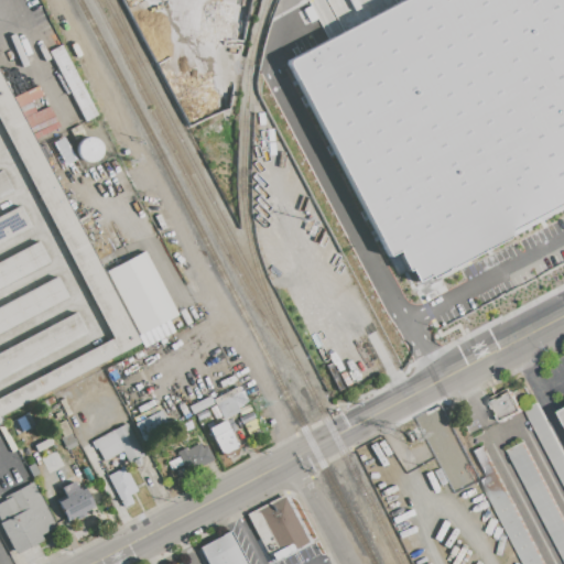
[(563,0),(377,0),(283,43),(382,262),(391,259),(398,274),(409,269),(413,278),(563,208),(563,0)]
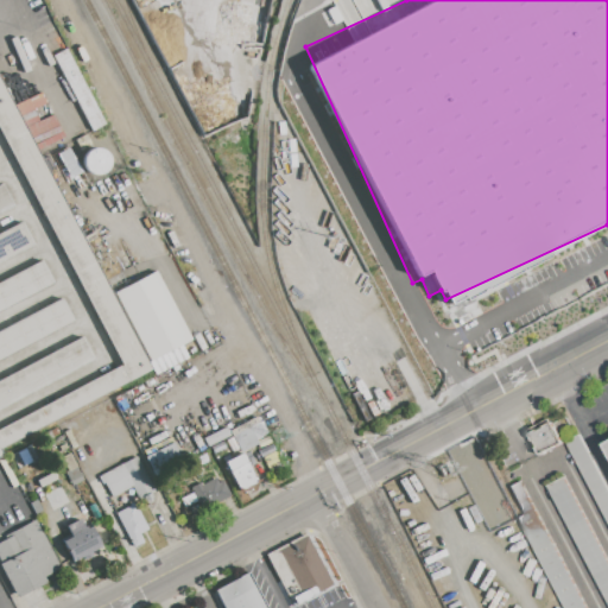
[(65,49),(105,125),(92,132),(52,56),(65,49)]
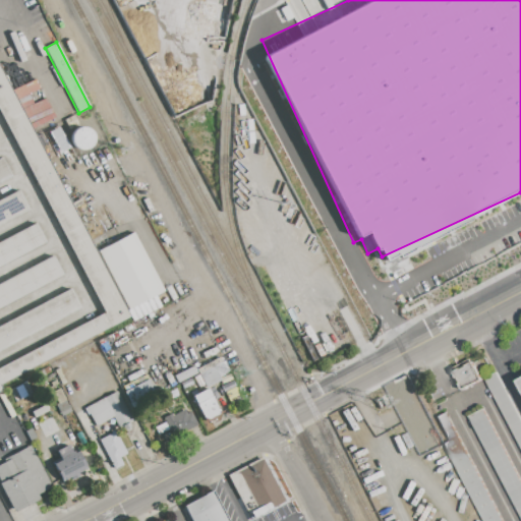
[(0,74),(96,252),(126,310),(130,317),(0,387),(0,74)]
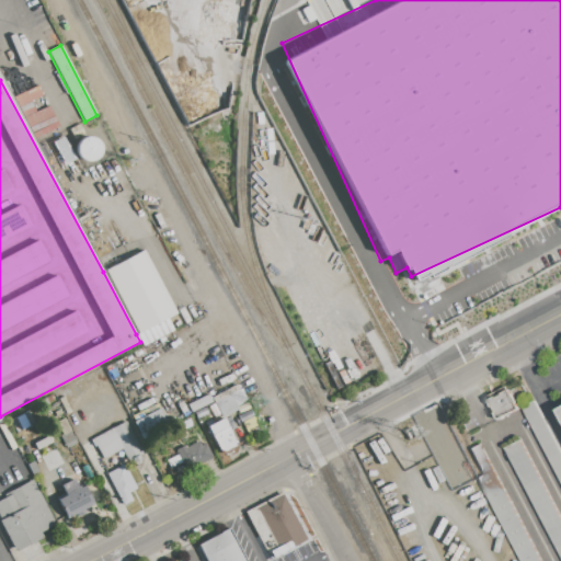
[(57,126),(48,105),(29,114),(37,134),(57,126)]
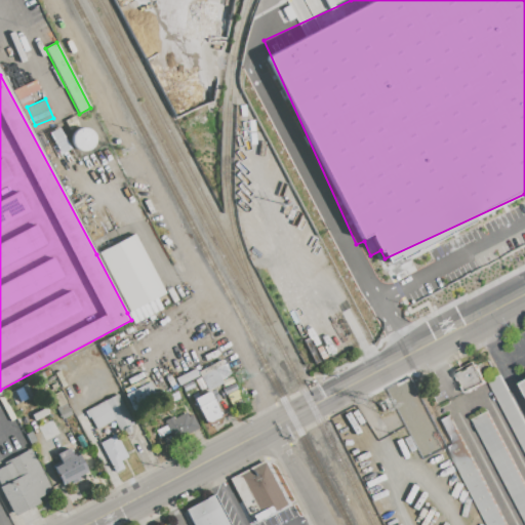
[(96,254),(132,235),(164,293),(156,297),(127,313),(96,254)]
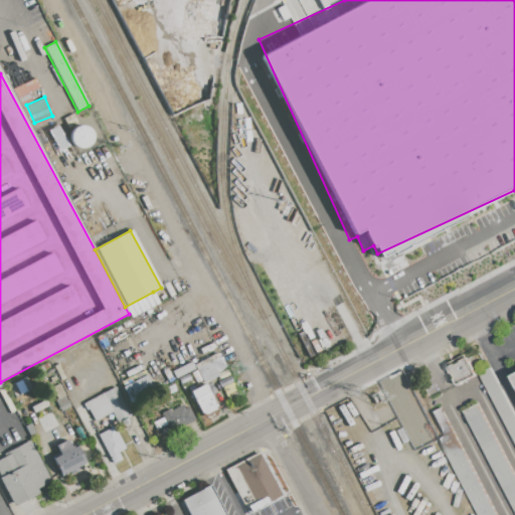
[(91,237),(103,231),(106,238),(95,243),(91,237)]
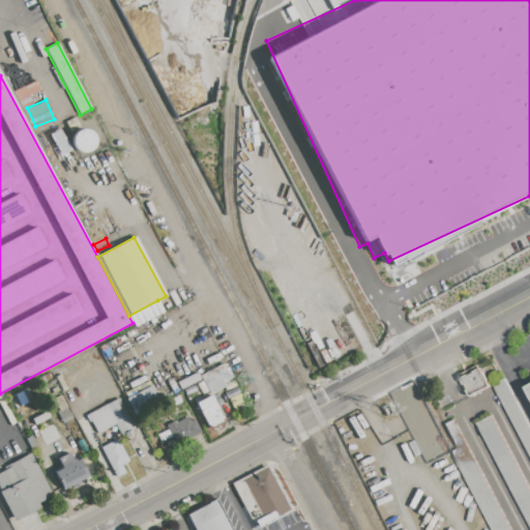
[(157,300),(164,312),(135,327),(133,323),(128,316),(157,300)]
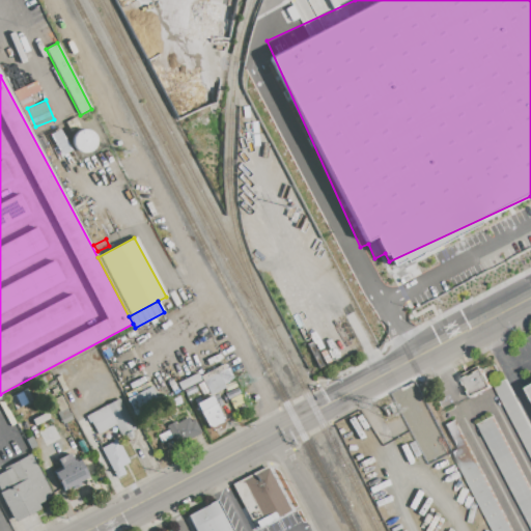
[(99,353),(104,364),(99,367),(92,356),(99,353)]
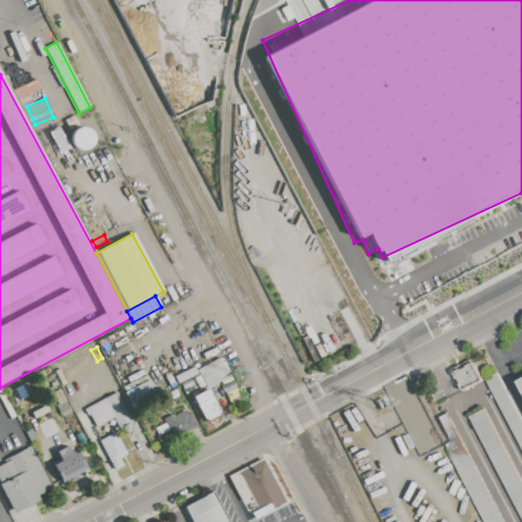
[(463,389),(460,383),(461,383),(458,377),(457,378),(454,372),(461,368),(462,370),(467,367),(466,366),(473,362),(476,368),(475,369),(478,374),(479,374),(482,379),(463,389)]
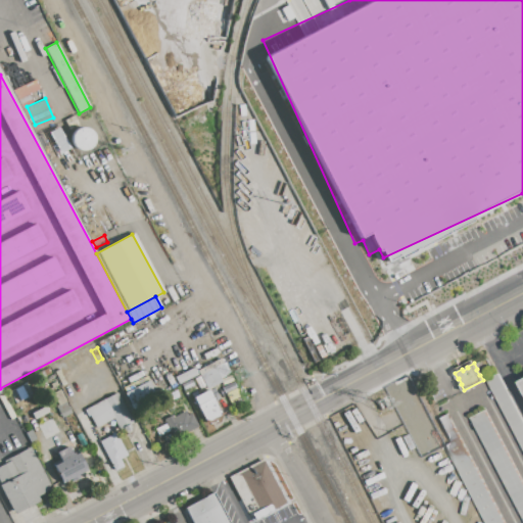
[(193,368),(197,375),(178,385),(175,378),(193,368)]
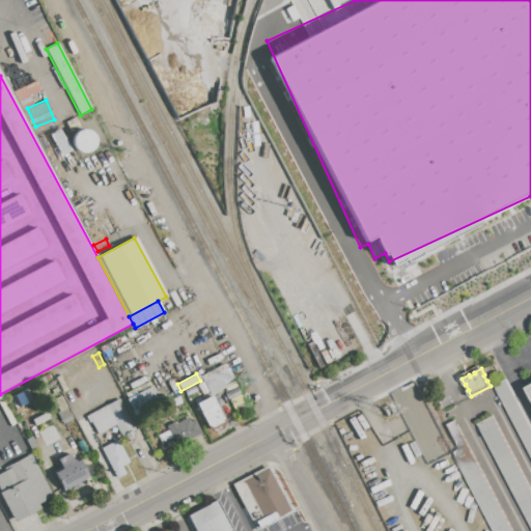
[(211,394),(203,381),(218,373),(225,387),(211,394)]
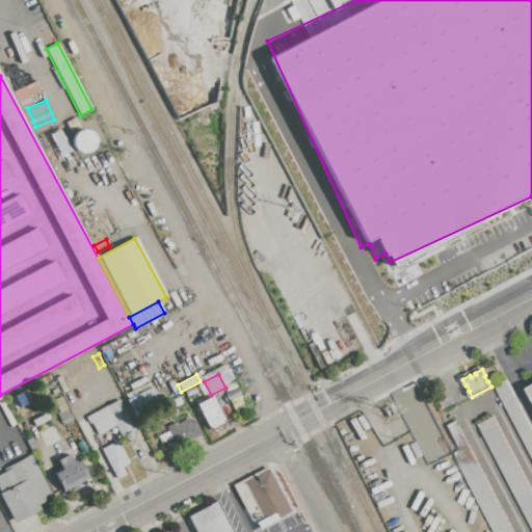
[(506,379),(531,428),(531,457),(495,386),(506,379)]
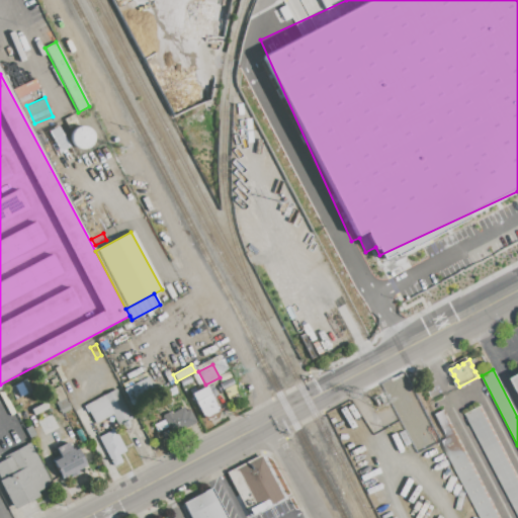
[(122,390),(147,376),(158,397),(134,410),(122,390)]
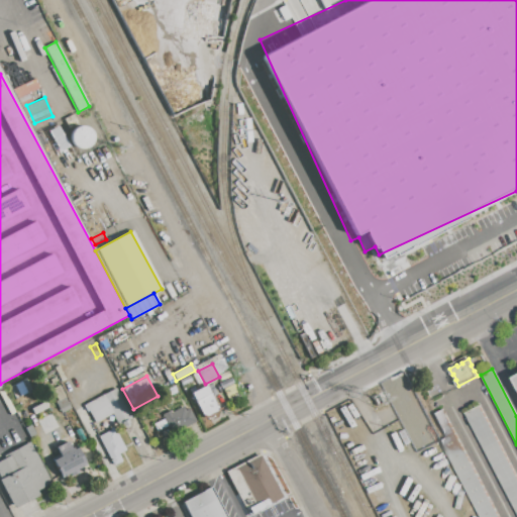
[(16,390),(14,385),(25,379),(28,384),(16,390)]
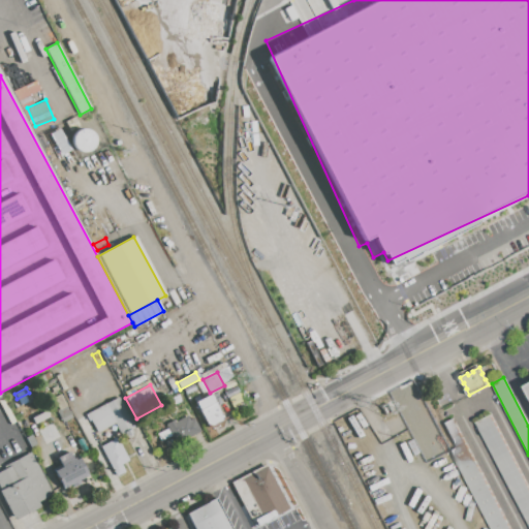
[(195,402),(212,394),(225,418),(209,428),(195,402)]
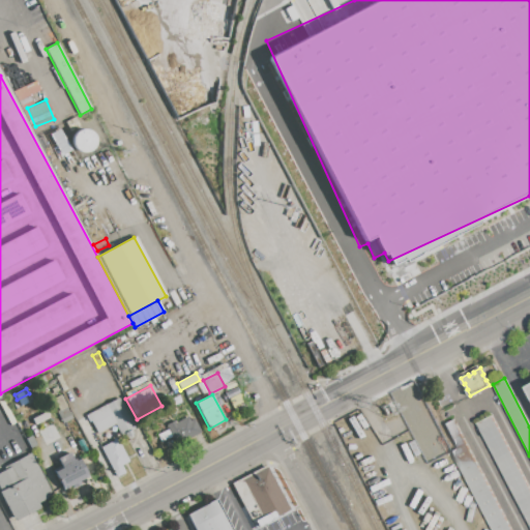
[(179,395),(182,402),(172,408),(168,401),(179,395)]
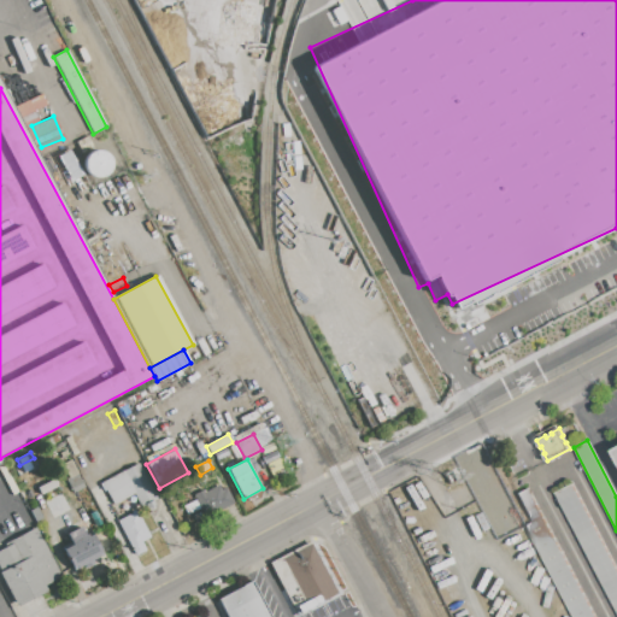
[(139,463),(157,499),(152,501),(154,505),(147,509),(145,505),(141,507),(134,493),(113,504),(106,491),(104,491),(100,483),(139,463)]
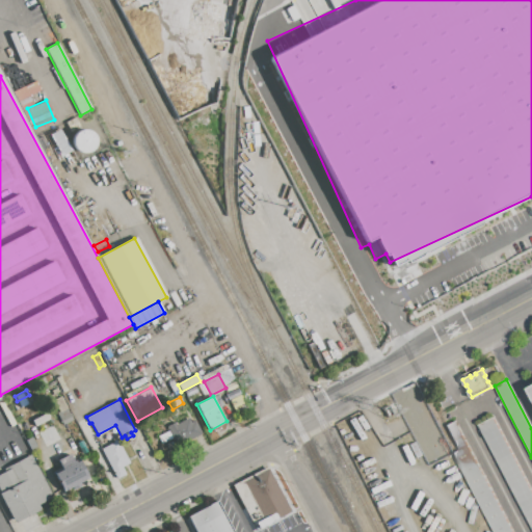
[(16,523),(0,494),(0,400),(52,498),(37,505),(40,510),(16,523)]
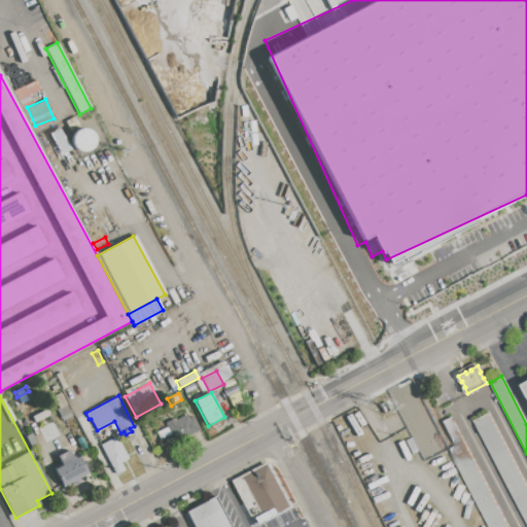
[(57,409),(66,405),(73,417),(63,421),(57,409)]
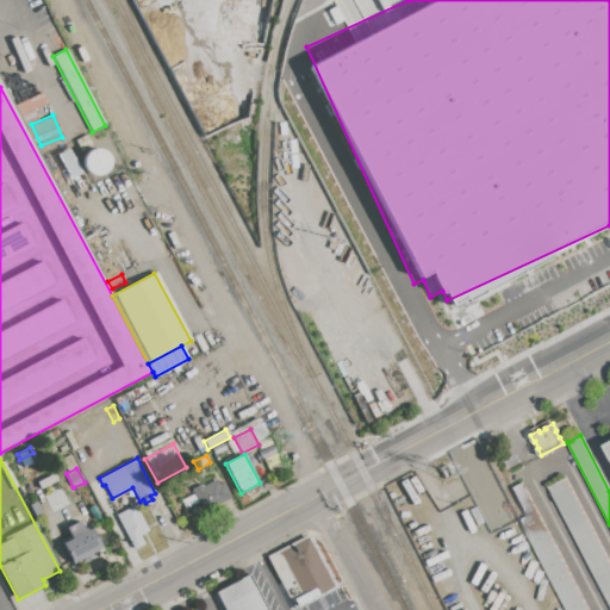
[(275,485),(273,479),(285,473),(288,479),(275,485)]
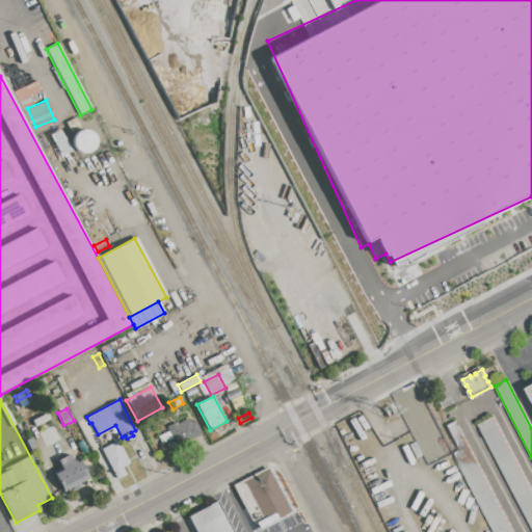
[(531,491),(531,527),(478,425),(493,417),(531,491)]
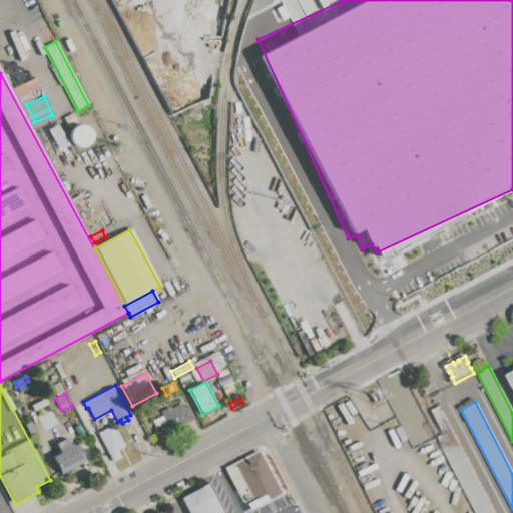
[(170,429),(161,411),(169,407),(170,410),(182,403),(184,407),(188,405),(194,417),(170,429)]
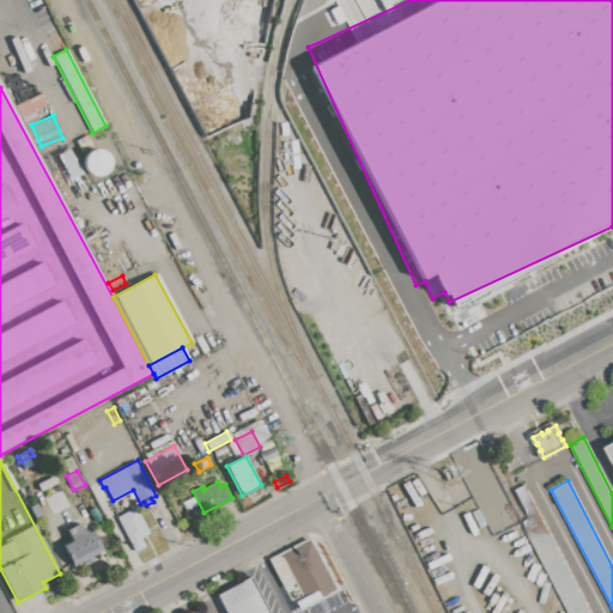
[(495,514),(501,513),(502,520),(509,519),(505,492),(492,495),(495,514)]
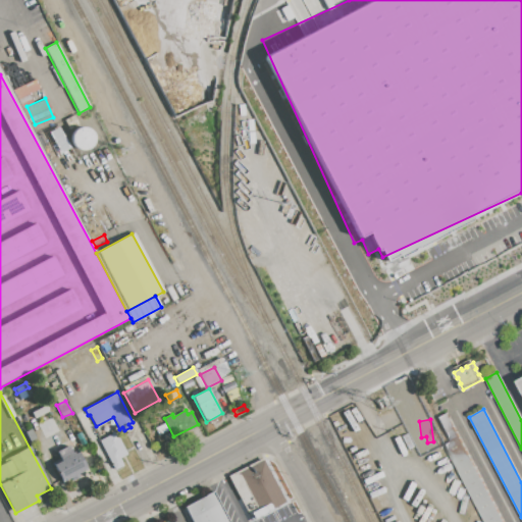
[(165,423),(169,431),(159,436),(155,428),(165,423)]
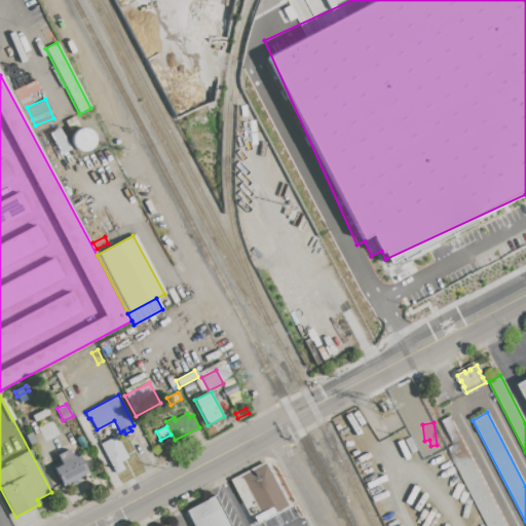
[(26,436),(32,433),(37,442),(31,445),(26,436)]
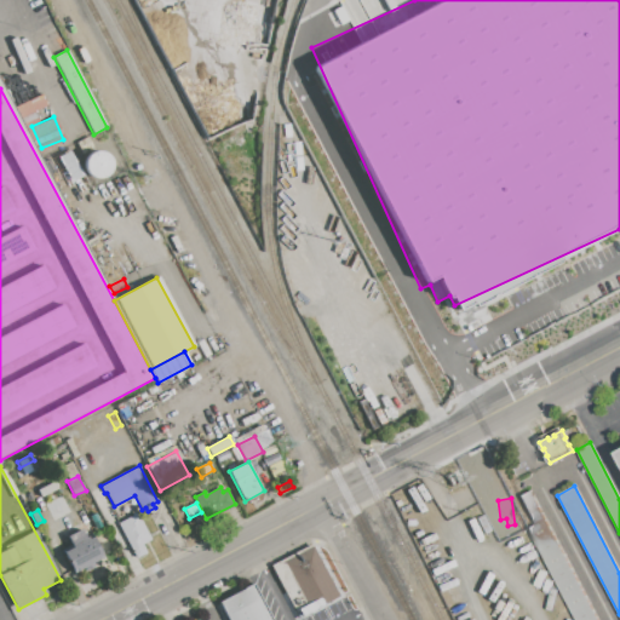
[(137,514),(150,540),(142,545),(145,552),(136,558),(118,523),(137,514)]
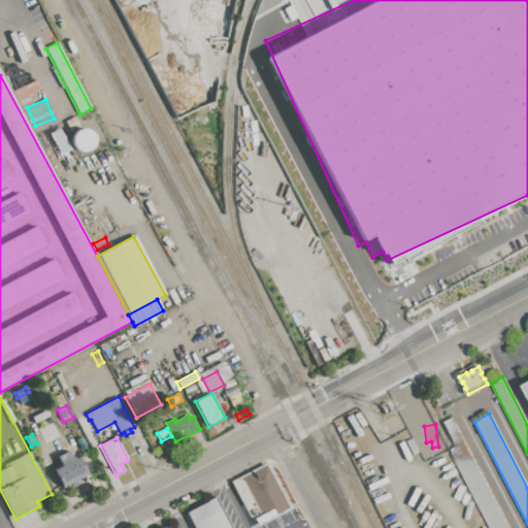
[(164,441),(171,437),(173,442),(167,446),(164,441)]
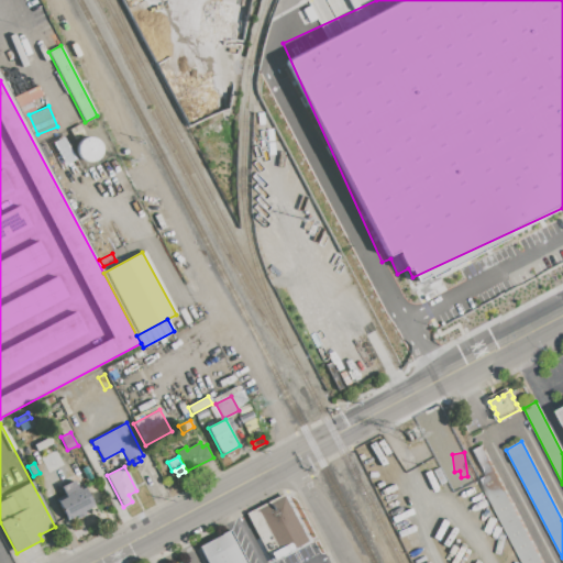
[(67,520),(56,500),(65,496),(61,488),(74,482),(77,489),(84,485),(95,506),(86,510),(87,514),(78,518),(77,515),(67,520)]
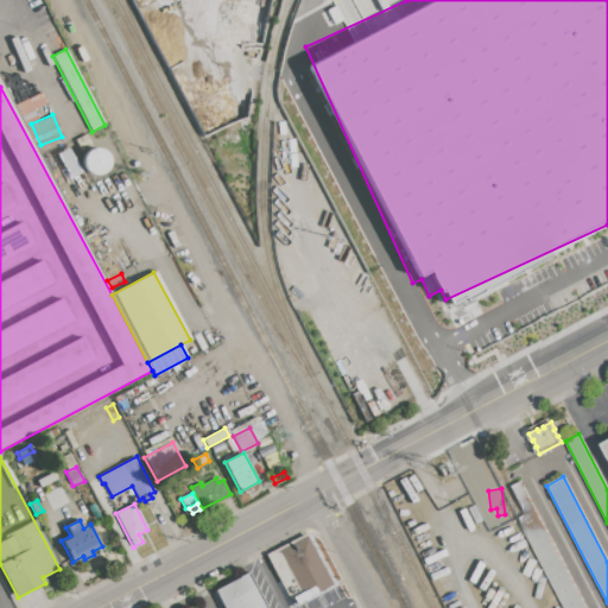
[(540,521),(586,607),(563,607),(523,530),(540,521)]
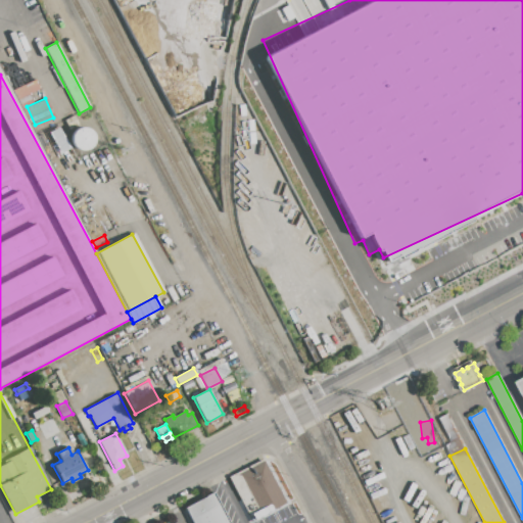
[(263,459),(286,503),(252,521),(229,477),(263,459)]
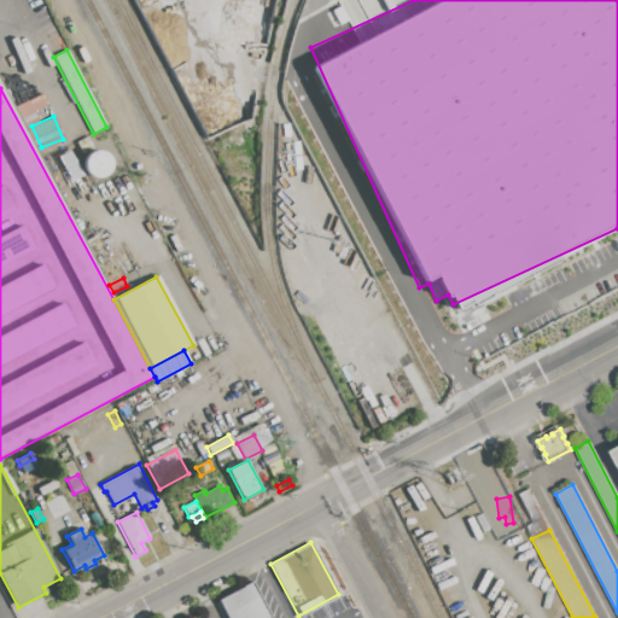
[(227,617),(219,600),(254,582),(273,617),(227,617)]
